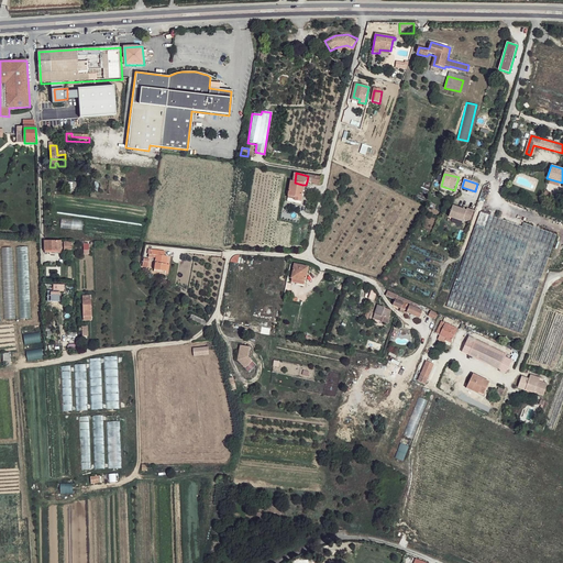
[(302,185),(295,183),(289,183),(287,197),(294,198),(294,201),(300,202),(302,185)]
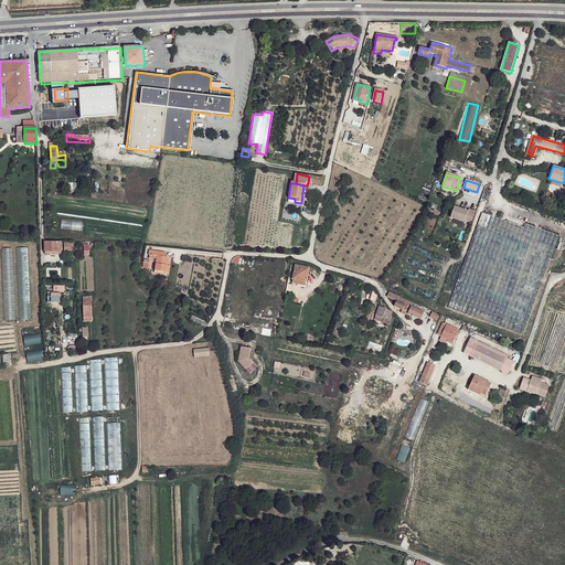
[(467,212),(456,208),(452,219),(465,223),(466,221),(472,222),(475,212),(468,210),(467,212)]
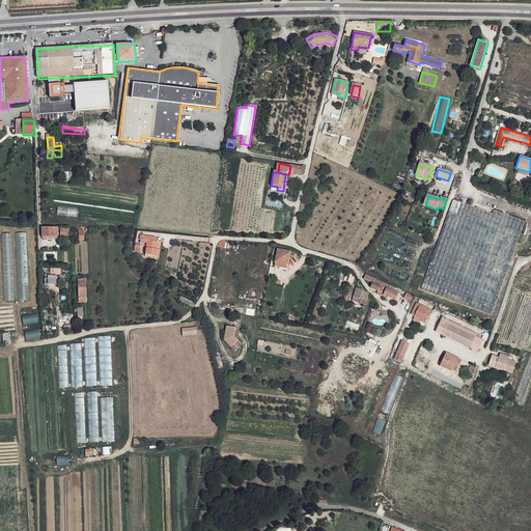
[(58,227),(43,226),(44,236),(58,236),(58,227)]
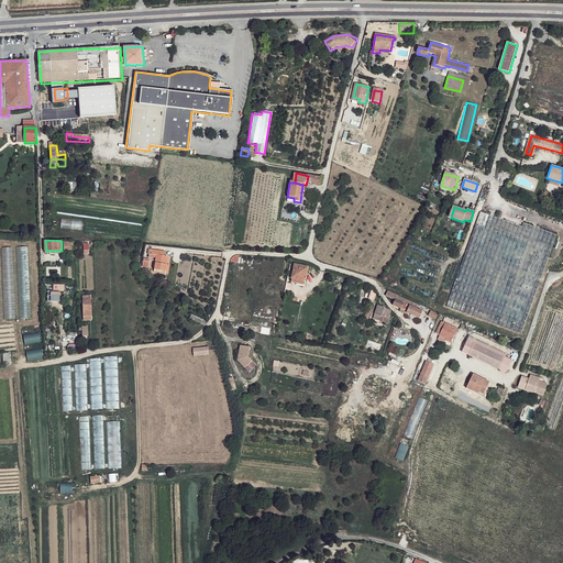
[(12,255),(11,247),(2,247),(2,256),(12,255)]
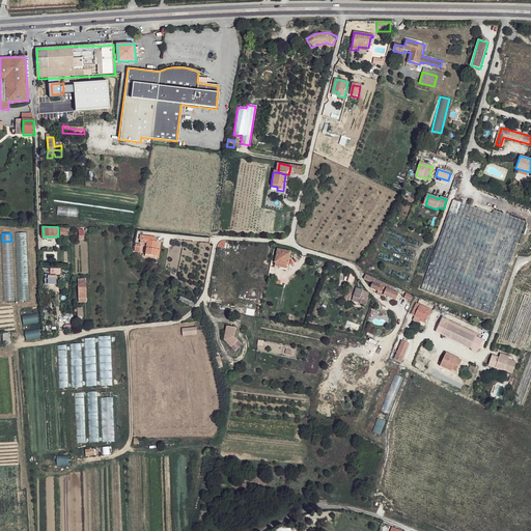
[(154,239),(142,236),(141,241),(145,242),(142,256),(154,258),(156,251),(158,251),(159,243),(154,242),(154,239)]
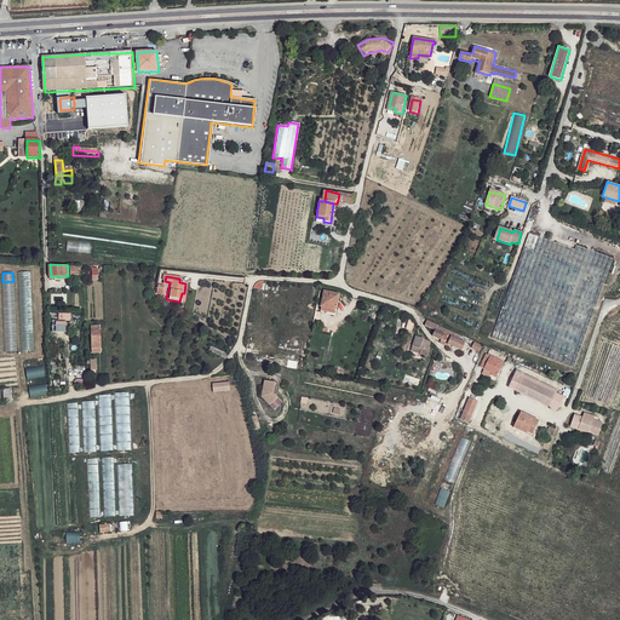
[(339,293),(326,292),(322,311),(336,314),(339,293)]
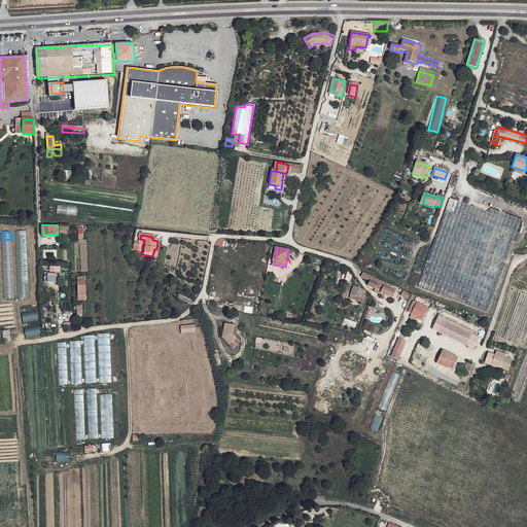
[(60,266),(51,266),(51,272),(45,273),(45,282),(55,282),(55,273),(60,273),(60,266)]
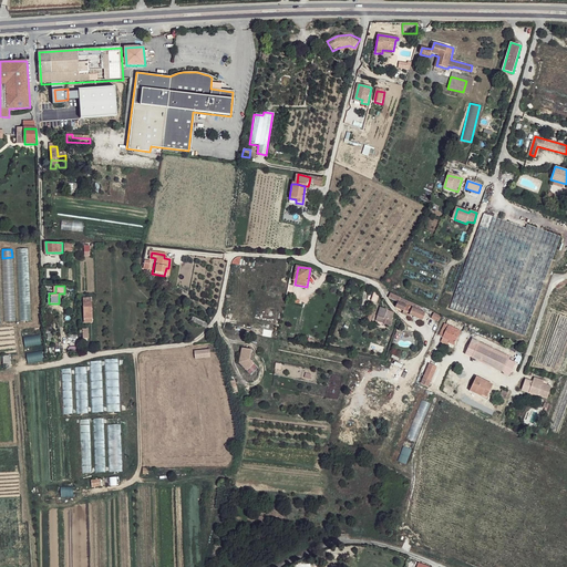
[(380,295),(374,291),(372,298),(374,299),(368,321),(371,322),(380,295)]
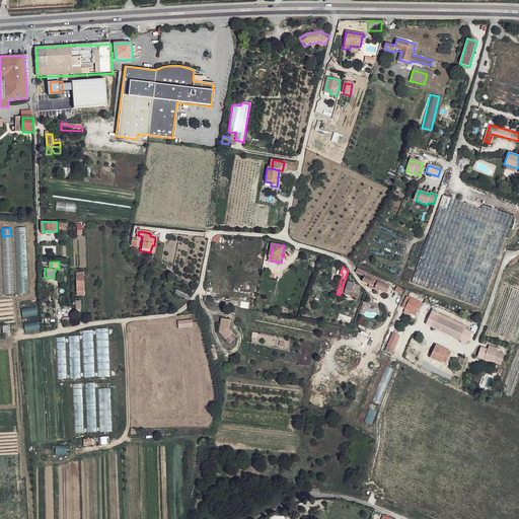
[(366,277),(379,282),(380,279),(358,269),(356,273),(366,277)]
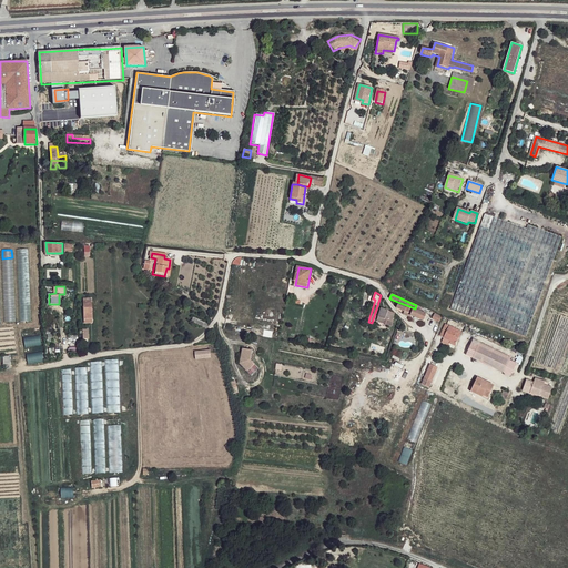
[(415,308),(401,303),(398,308),(412,315),(415,308)]
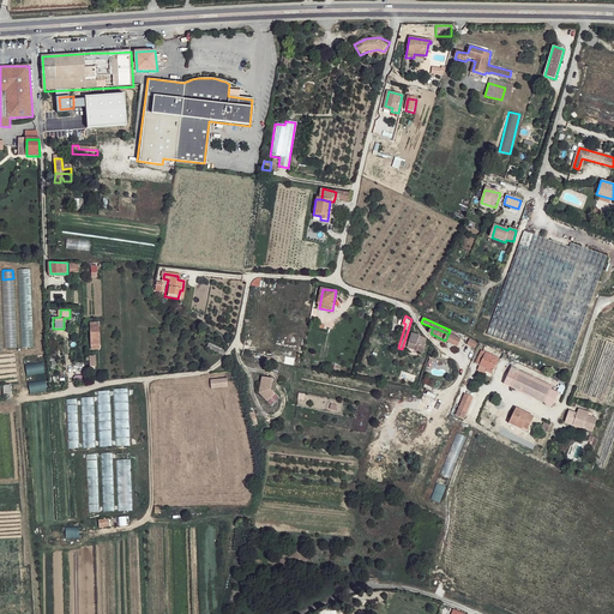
[(420,335),(413,332),(408,347),(415,349),(420,335)]
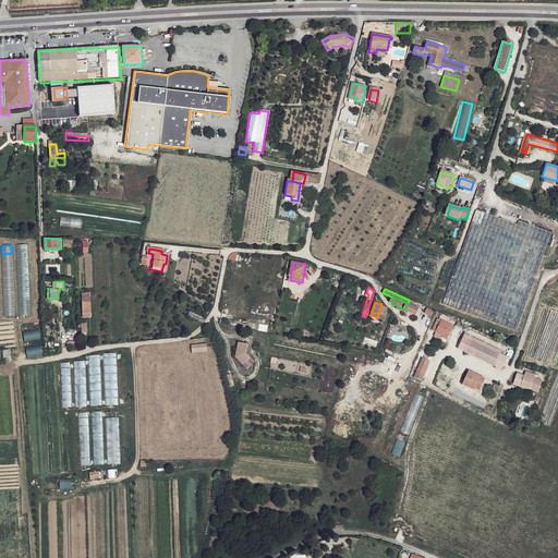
[(415,306),(408,303),(404,310),(404,311),(416,316),(420,307),(415,306)]
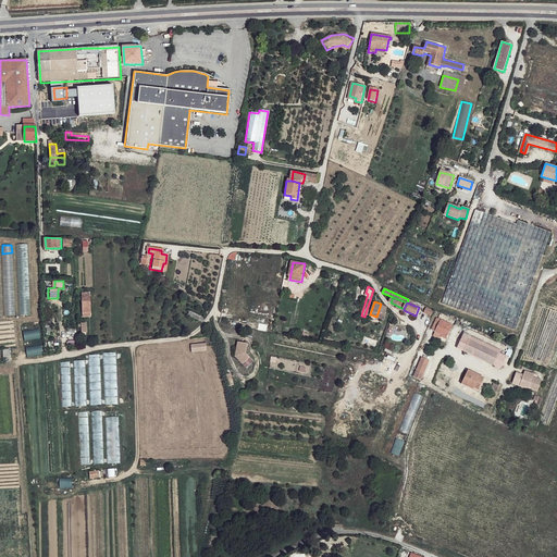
[(202,316),(192,310),(189,316),(200,320),(202,316)]
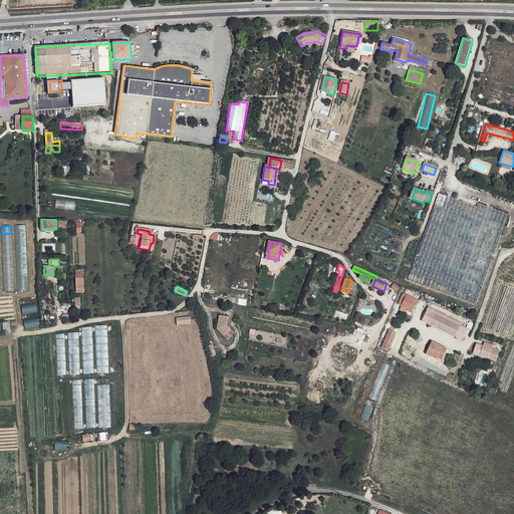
[(409,296),(403,293),(400,299),(403,301),(400,310),(403,311),(409,296)]
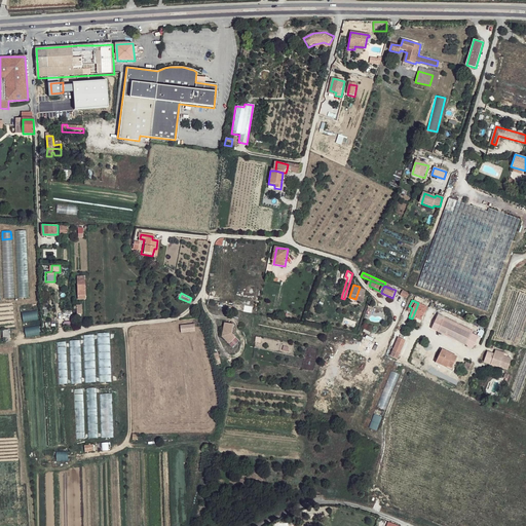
[(425,305),(418,303),(412,318),(415,320),(416,317),(418,318),(420,318),(425,305)]
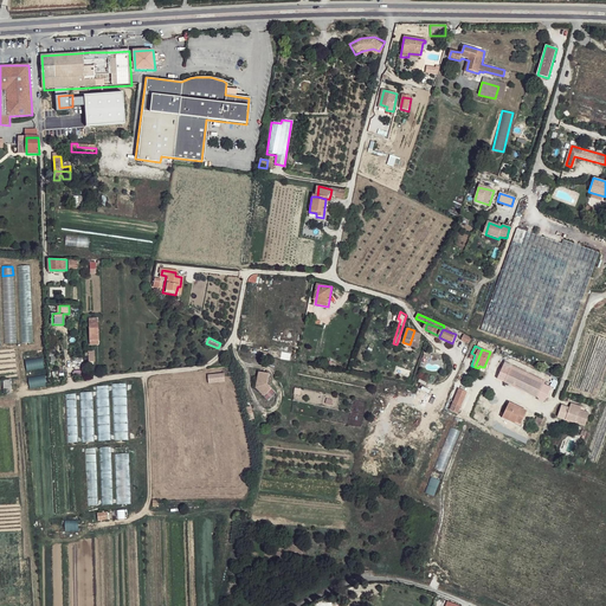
[(26,371),(44,367),(43,358),(25,361),(26,371)]
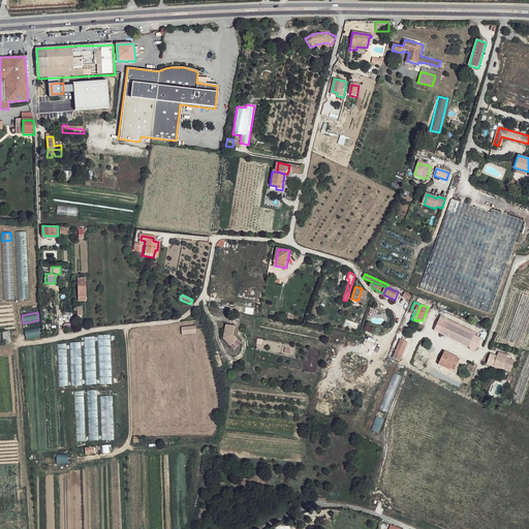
[(441,335),(446,321),(444,320),(438,334),(441,335)]
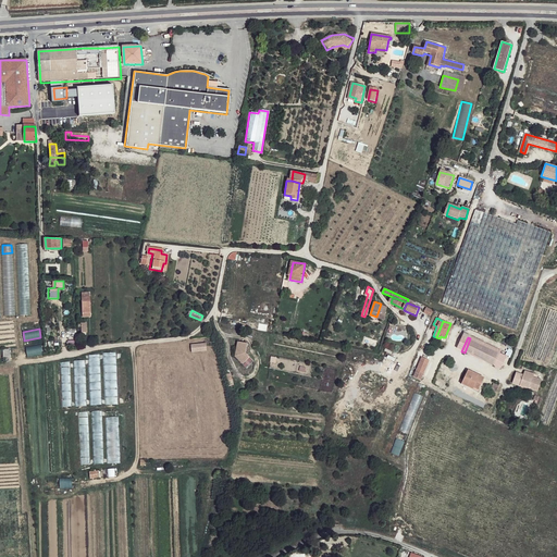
[(505,355),(470,338),(465,353),(499,368),(505,355)]
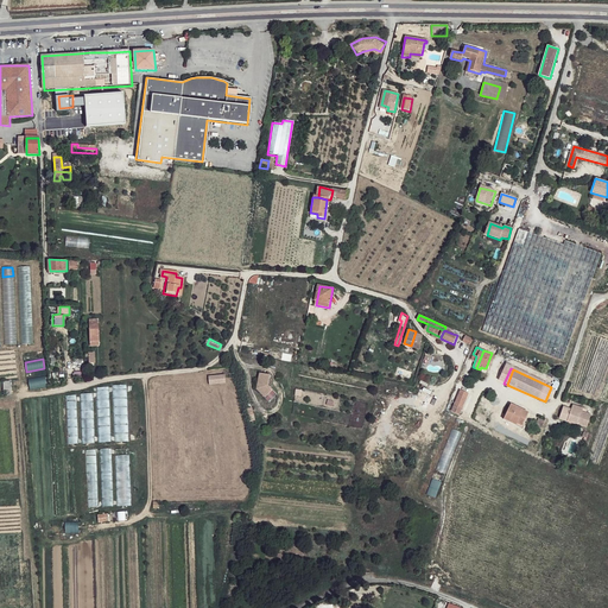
[(264,397),(272,388),(267,384),(270,373),(258,372),(255,388),(264,397)]
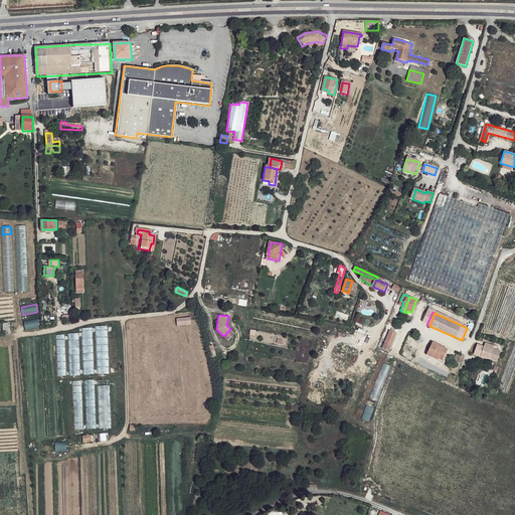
[(38,319),(23,321),(24,329),(39,328),(38,319)]
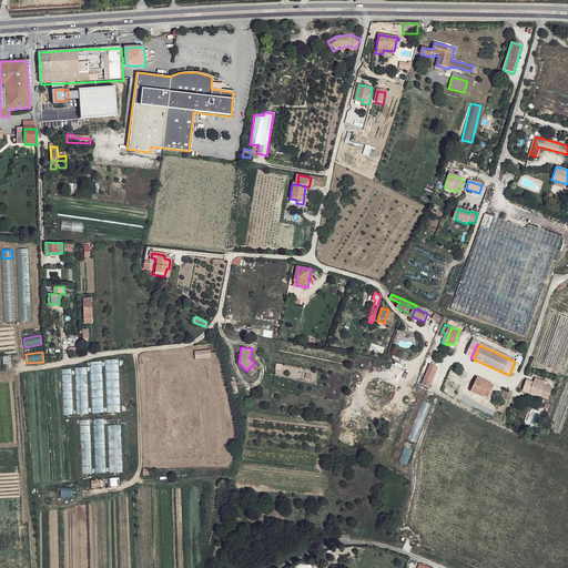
[(436,366),(429,364),(421,383),(428,387),(436,366)]
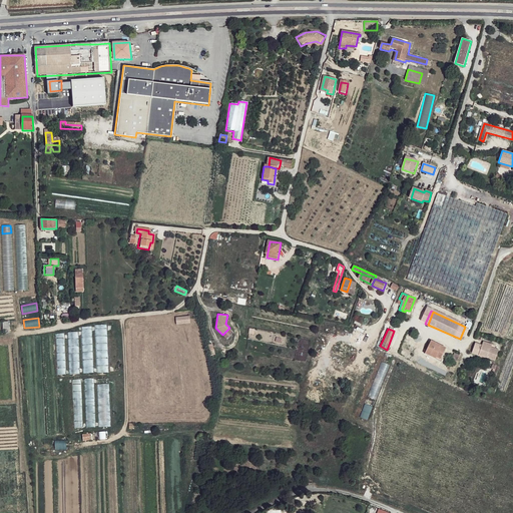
[(445,348),(430,342),(425,354),(440,360),(445,348)]
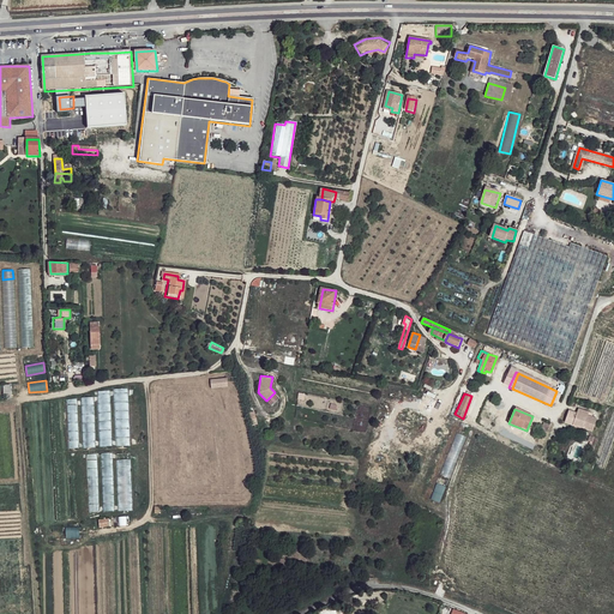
[(587,411),(577,409),(576,413),(567,410),(563,422),(591,432),(595,419),(593,417),(587,416),(587,411)]
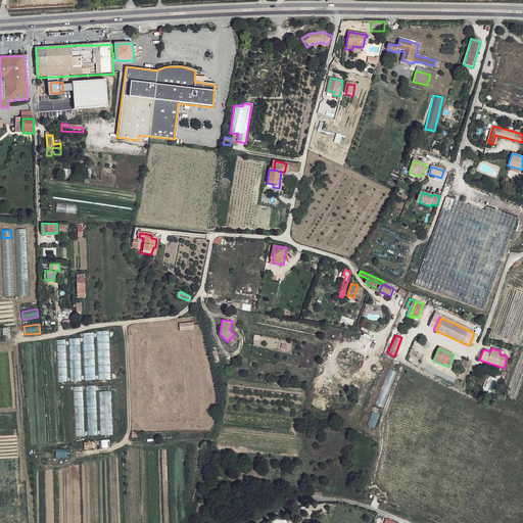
[(45,459),(67,458),(67,448),(44,450),(45,459)]
